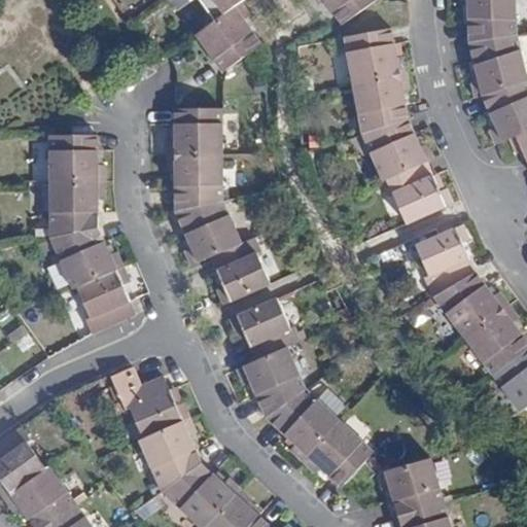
[(192,0),(200,0),(215,21),(241,2),(244,0),(189,0),(191,1),(192,0)]
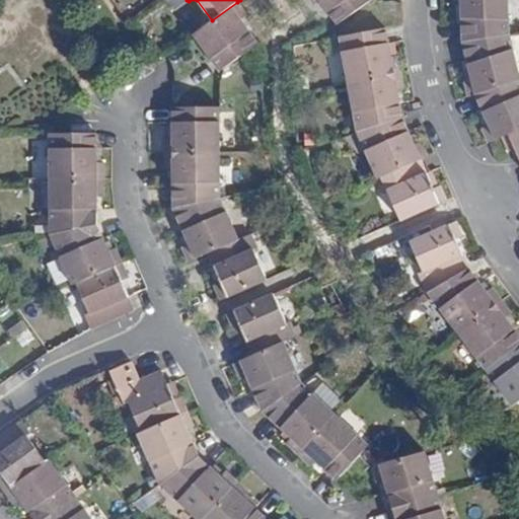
[(310,0),(314,4),(314,5),(320,1),(328,11),(338,24),(371,0),(310,0)]
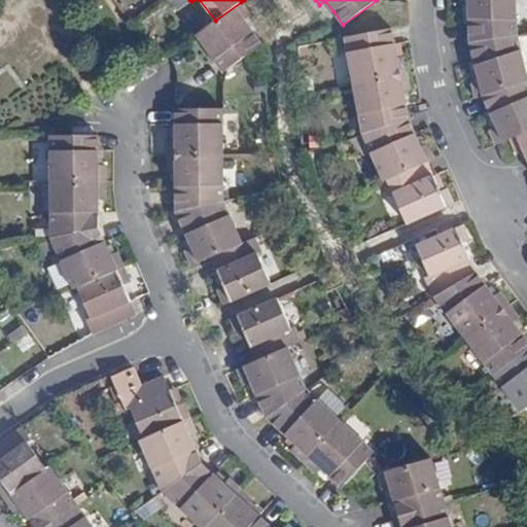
[(518,35),(516,0),(460,0),(461,4),(468,3),(470,42),(518,35)]
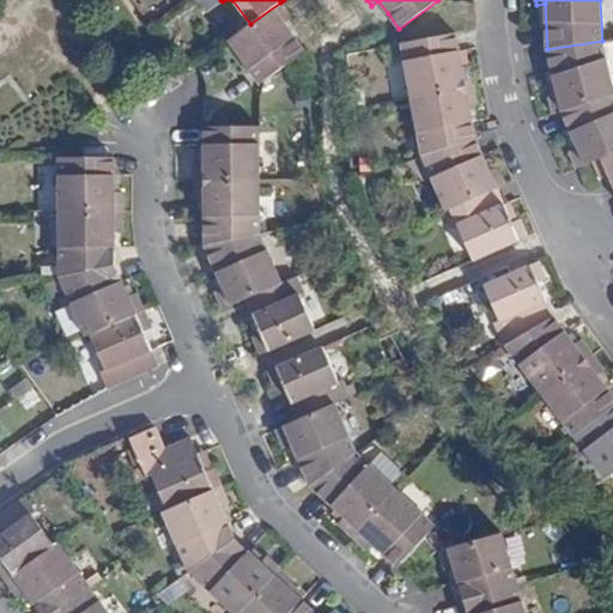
[(250,24),(229,41),(240,55),(260,84),(305,52),(295,38),(285,24),(292,18),(280,2),(250,24)]
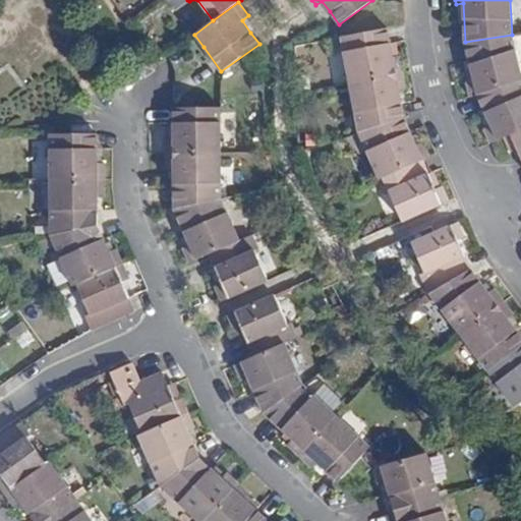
[(394,57),(388,29),(341,37),(349,81),(403,72),(401,56),(394,57)]
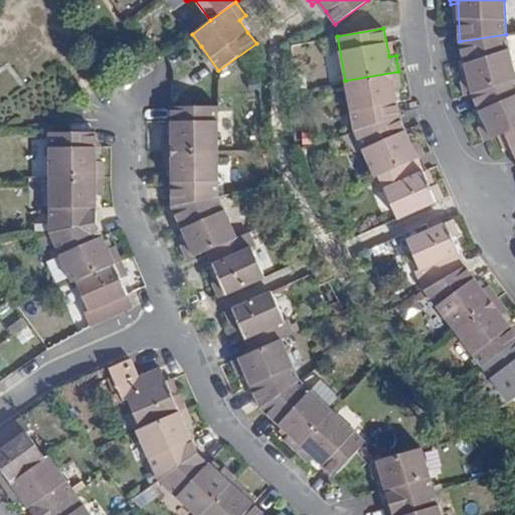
[(514,78),(514,71),(506,34),(460,41),(468,77),(461,79),(465,96),(472,94),(514,78)]
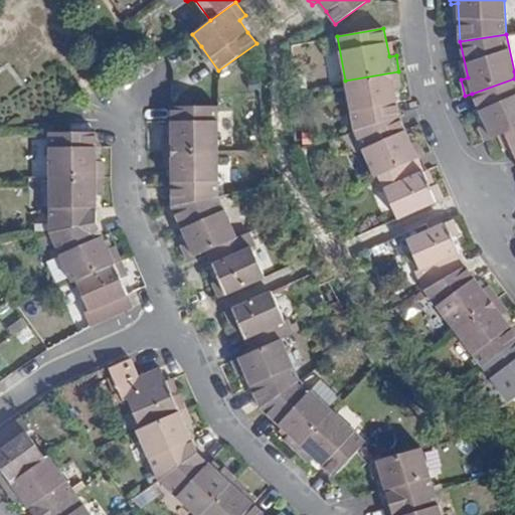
[(398,71),(345,80),(355,131),(400,117),(397,103),(394,89),(401,87),(398,71)]
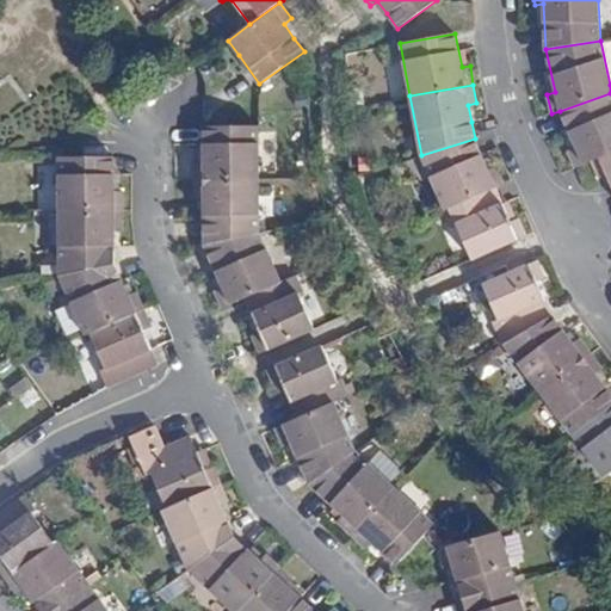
[(610,152),(610,93),(560,111),(576,147),(568,150),(575,167),(575,168),(592,161),(610,152)]
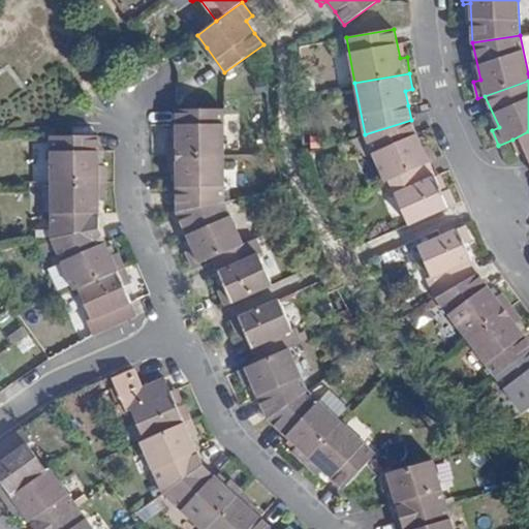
[(224,110),(177,110),(177,139),(169,139),(169,146),(169,156),(225,156),(224,110)]
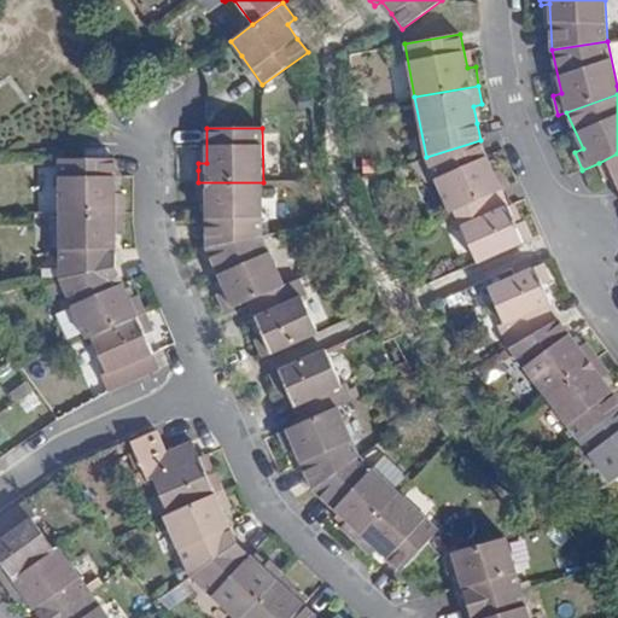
[(481,140),(426,157),(449,213),(502,190),(509,186),(509,185),(502,169),(494,173),(487,157),(481,140)]
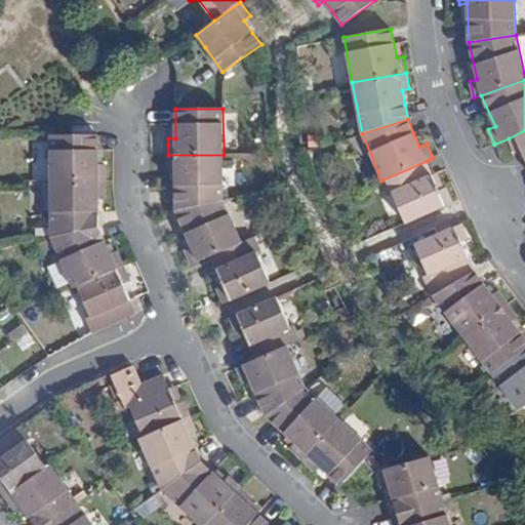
[(524,130),(509,138),(515,153),(516,154),(522,150),(524,156),(524,130)]
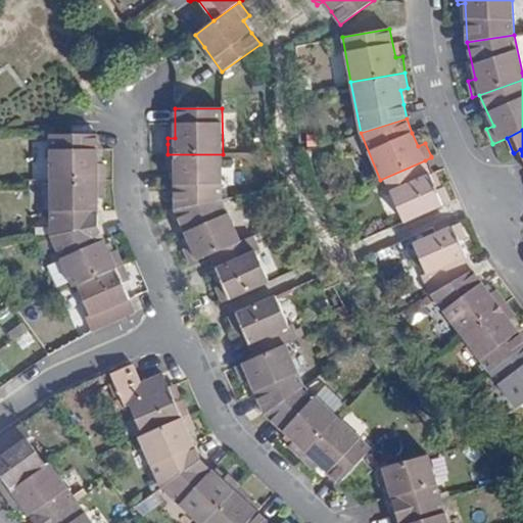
[(50,135),(51,180),(106,180),(106,163),(98,164),(98,134),(50,135)]
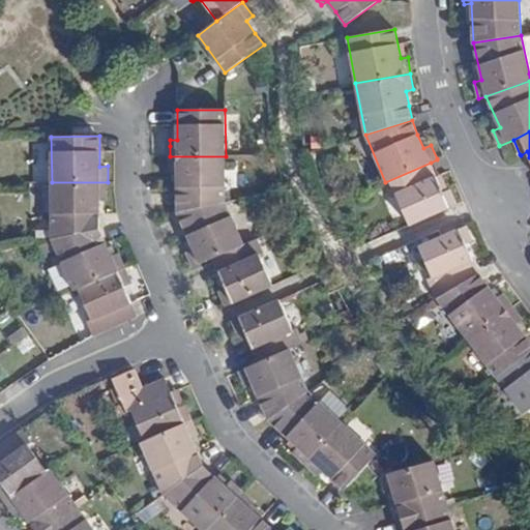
[(226,156),(170,156),(170,173),(178,172),(178,182),(177,212),(226,202),(226,156)]
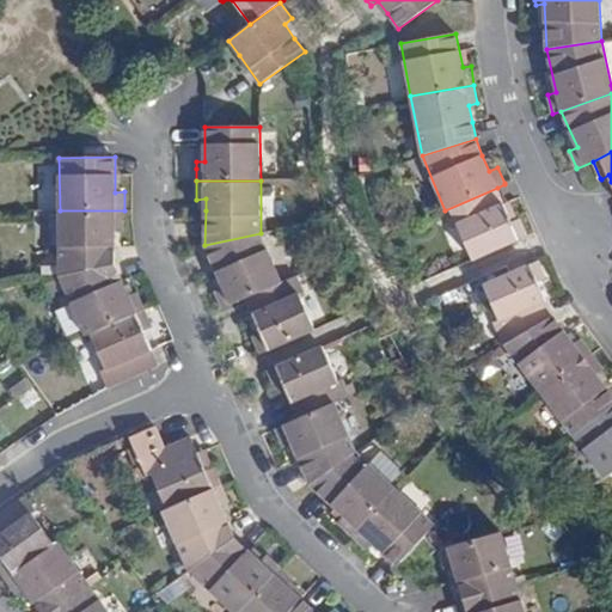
[(497,188),(445,210),(447,215),(453,227),(458,225),(472,259),(473,261),(527,237),(520,219),(512,222),(503,203),(497,188)]
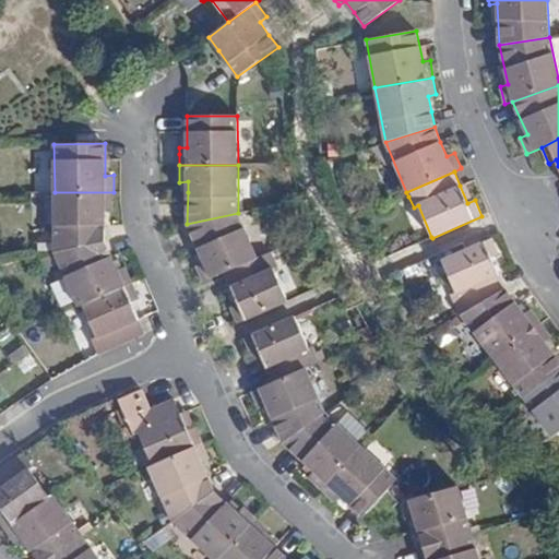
[(55,193),(55,252),(105,241),(105,210),(114,210),(114,192),(55,192),(55,193)]
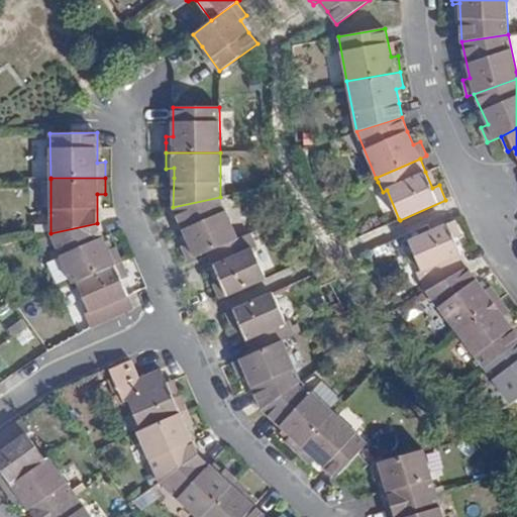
[(238,238),(220,197),(173,207),(189,242),(182,246),(186,253),(189,261),(208,252),(238,238)]
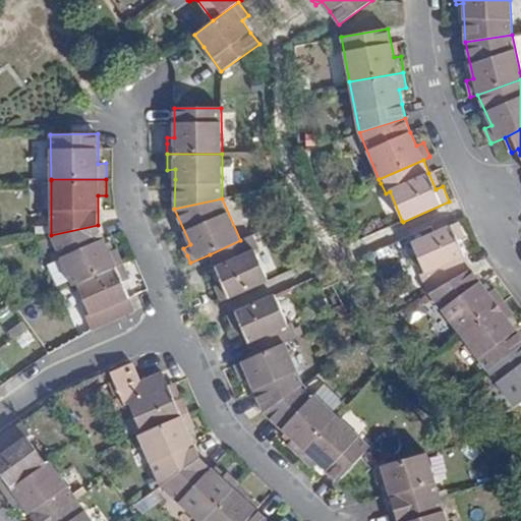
[(420,275),(429,293),(471,269),(465,255),(458,240),(465,237),(459,222),(442,229),(412,242),(425,273),(420,275)]
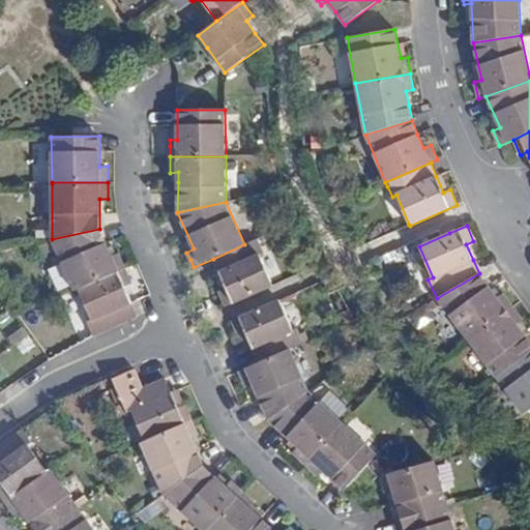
[(99,229),(52,239),(75,291),(78,290),(125,268),(119,253),(112,257),(99,229)]
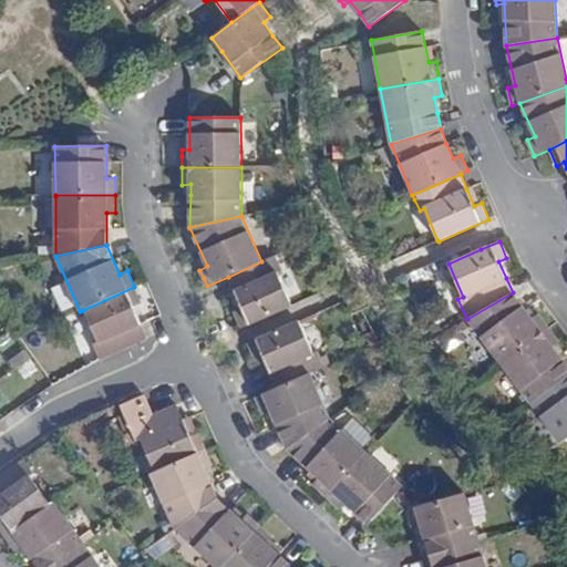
[(276,256),(261,261),(228,277),(241,309),(235,311),(237,316),(241,328),(292,306),(291,305),(278,274),(282,271),(276,256)]
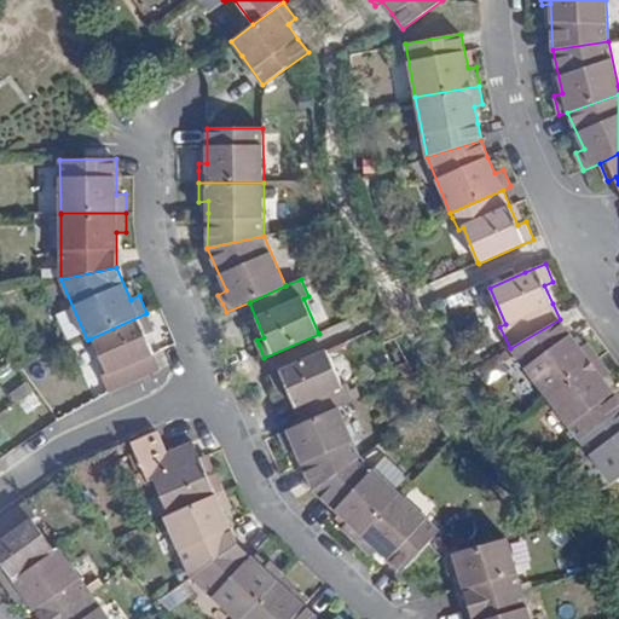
[(103,375),(110,392),(162,369),(146,335),(155,331),(146,313),(91,339),(108,374),(103,375)]
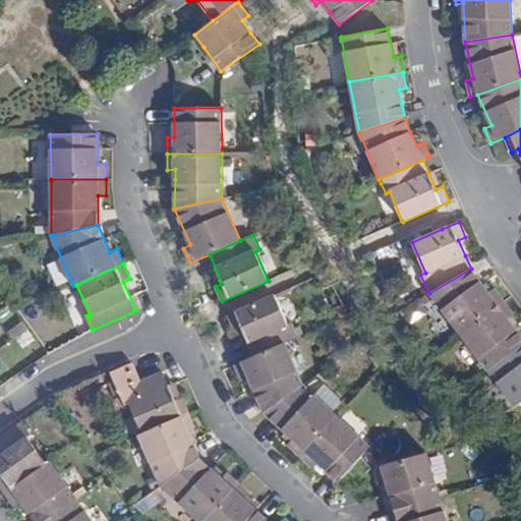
[(433,299),(460,335),(505,301),(495,288),(488,293),(480,281),(471,269),(429,293),(429,294),(433,299)]
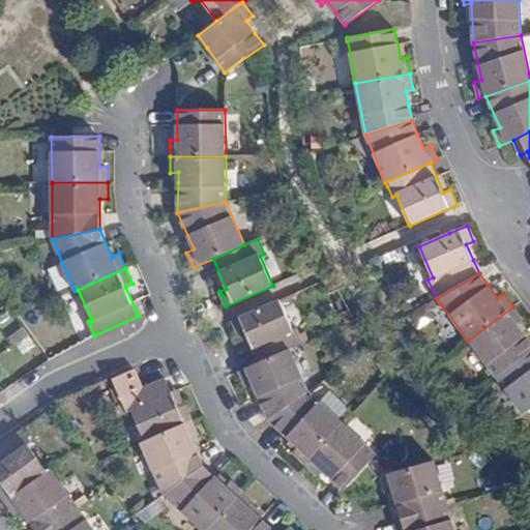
[(437,308),(441,304),(437,299),(433,303),(437,308)]
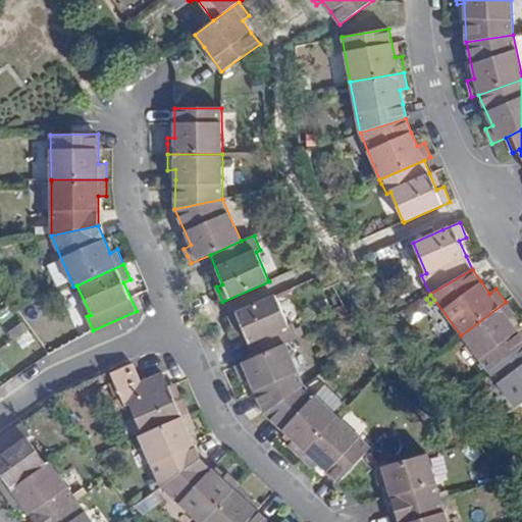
[(275,297),(275,296),(229,315),(237,331),(243,329),(249,344),(255,357),(285,344),(299,337),(295,329),(293,323),(289,325),(275,297)]
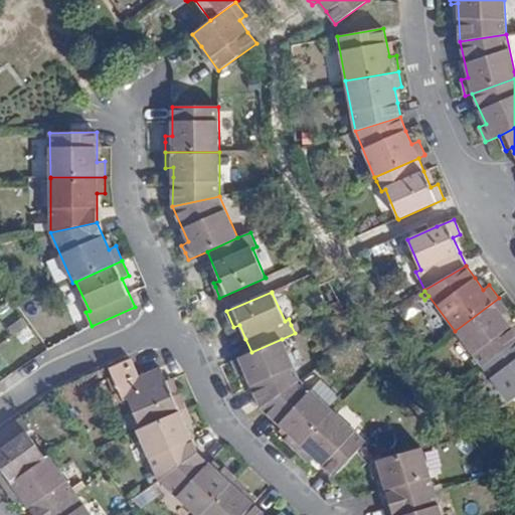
[(455,331),(482,367),(514,341),(514,332),(502,315),(508,311),(499,299),(499,298),(455,331)]
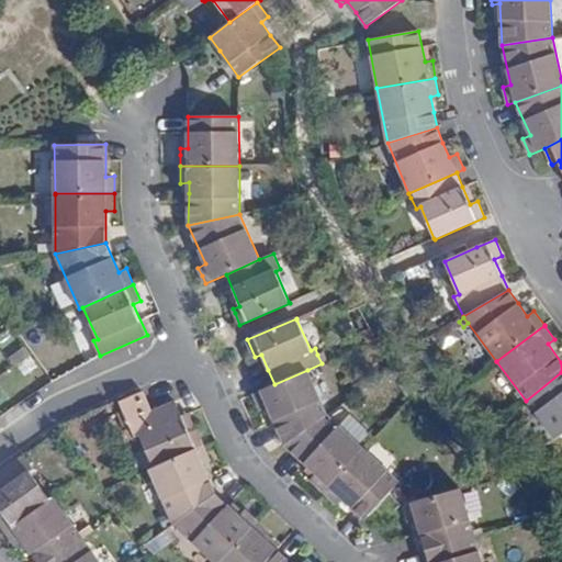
[(324,351),(317,355),(322,363),(328,360),(324,351)]
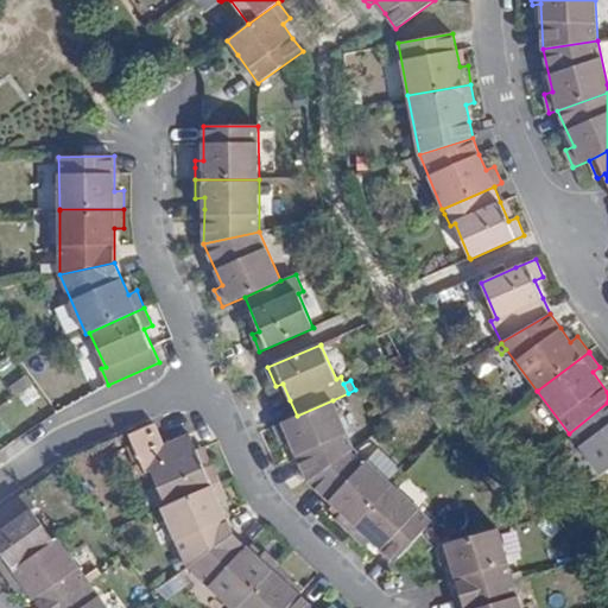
[(279,396),(283,403),(290,400),(283,384),(276,386),(279,396)]
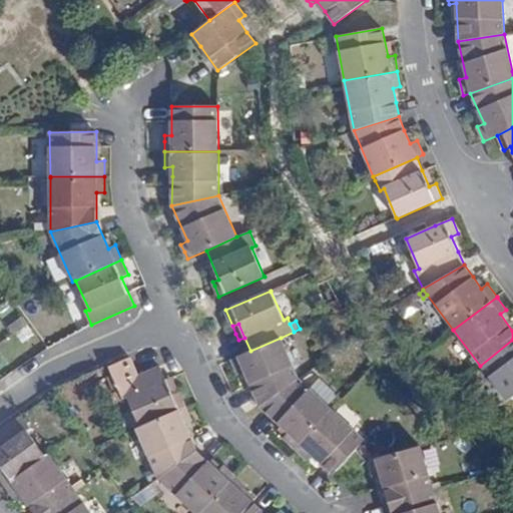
[(261,407),(299,379),(281,338),(250,351),(231,359),(231,360),(237,373),(243,370),(253,391),(261,407)]
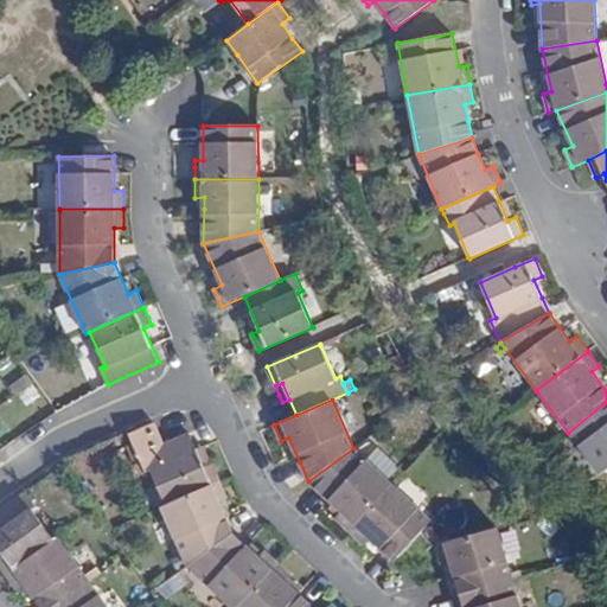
[(606,402),(568,433),(600,475),(606,470),(606,402)]
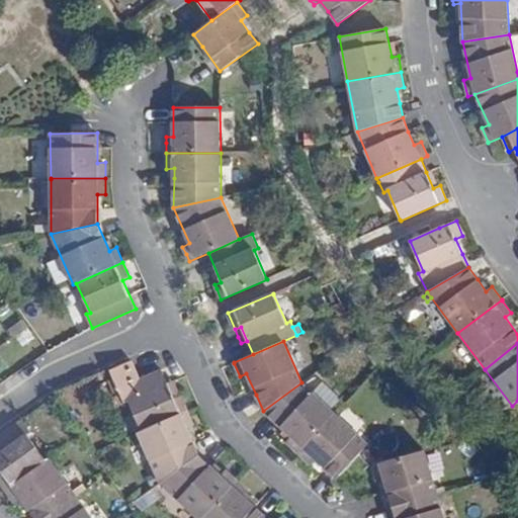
[(132,360),(110,370),(114,378),(118,389),(140,379),(132,360)]
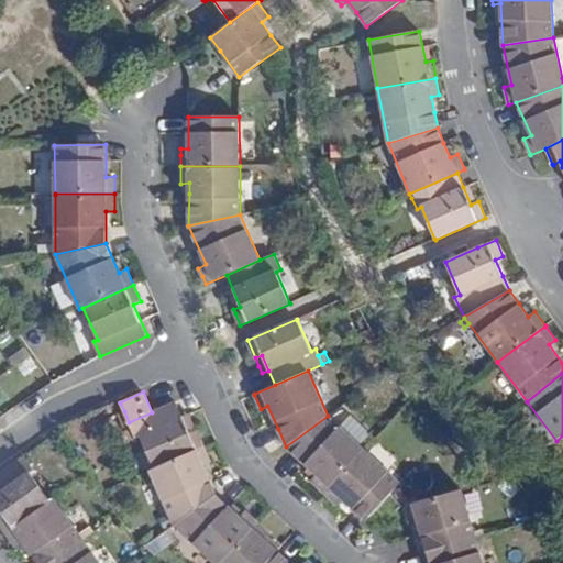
[(176,403),(152,412),(129,422),(131,429),(135,438),(140,437),(154,468),(205,446),(197,430),(195,431),(189,433),(185,423),(181,417),(176,403)]
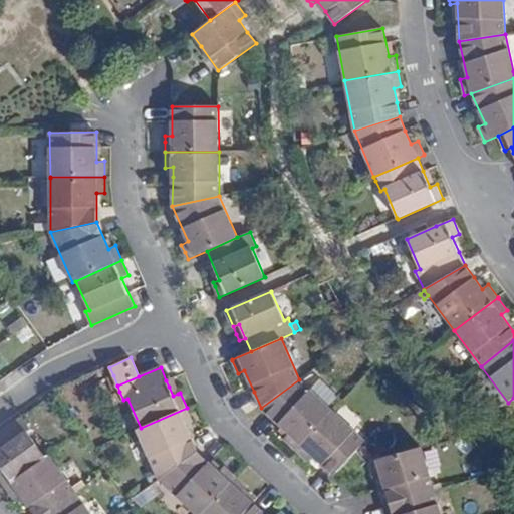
[(117,386),(113,375),(107,378),(114,394),(119,392),(117,386)]
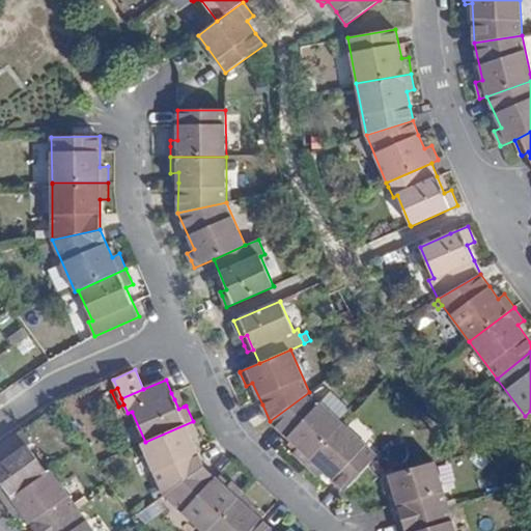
[(176,391),(171,393),(174,399),(178,409),(184,407),(176,391)]
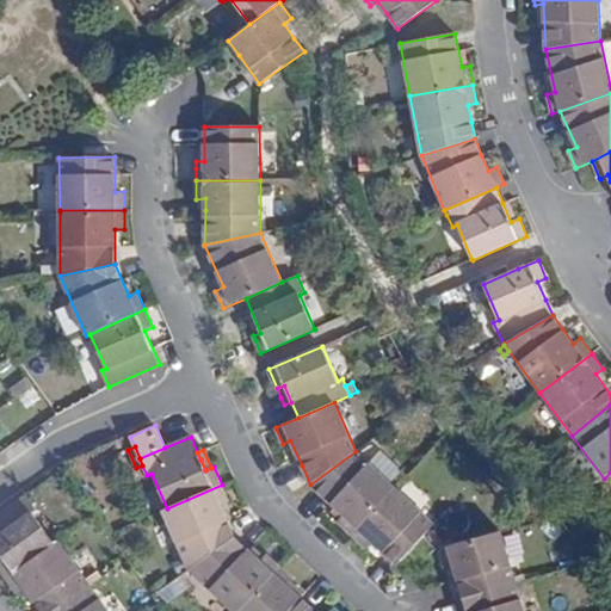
[(352,535),(395,487),(357,452),(356,451),(310,485),(325,498),(343,516),(338,522),(351,534),(352,535)]
